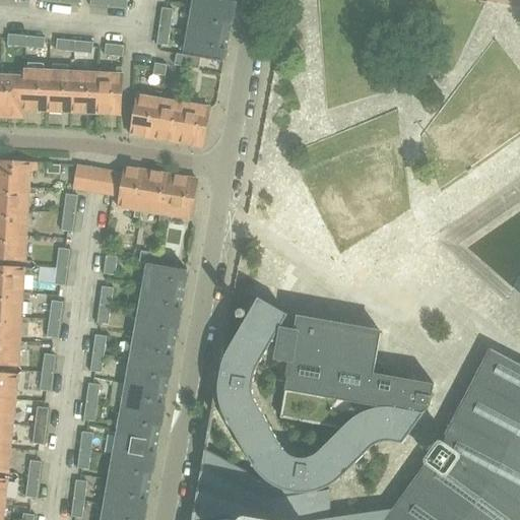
[(109,0),(109,7),(127,9),(127,0),(109,0)]
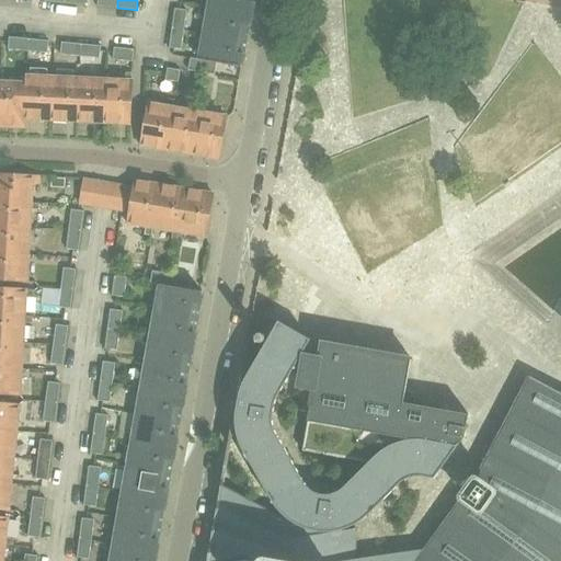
[(209,0),(209,1),(204,0),(201,0),(201,7),(250,14),(252,0),(209,0)]
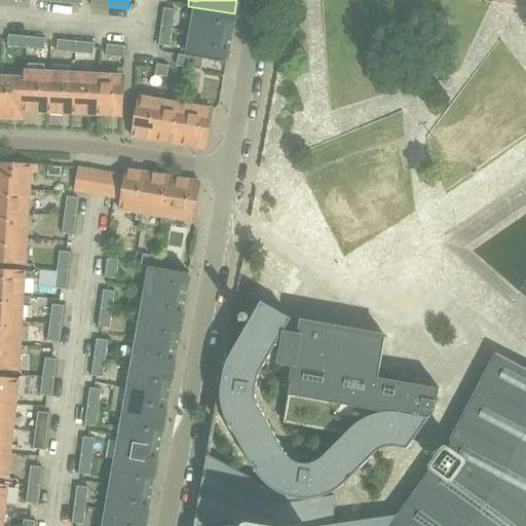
[(191,31),(230,38),(234,13),(188,6),(187,12),(194,13),(191,31)]
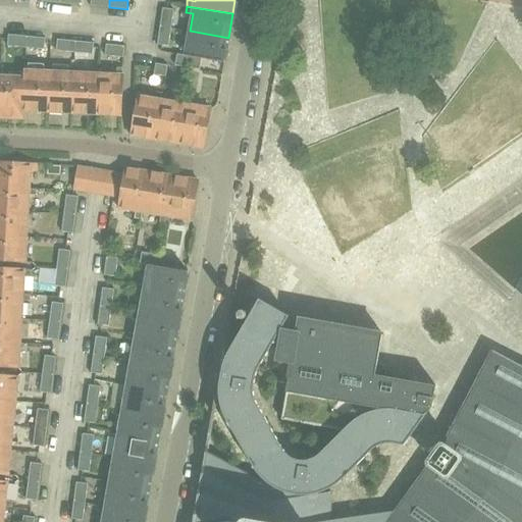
[(162,8),(160,25),(171,28),(173,9),(162,8)]
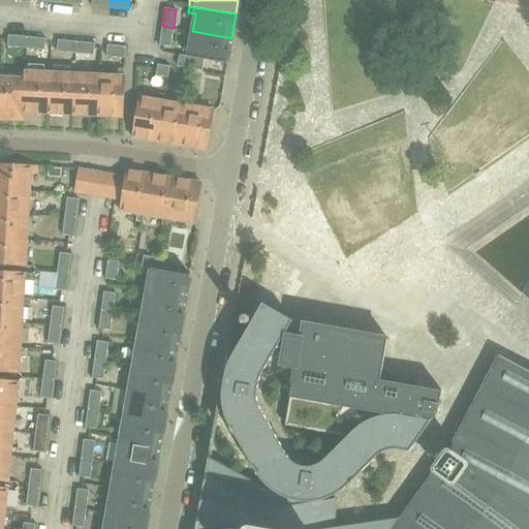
[(174,28),(162,26),(159,44),(170,47),(174,28)]
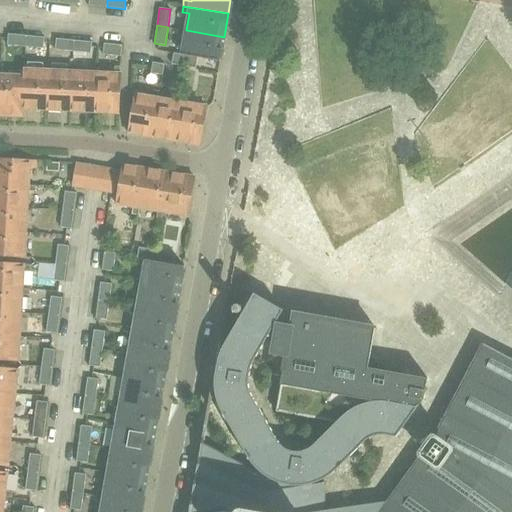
[(186,30),(182,55),(185,55),(197,58),(220,61),(224,37),(186,30)]
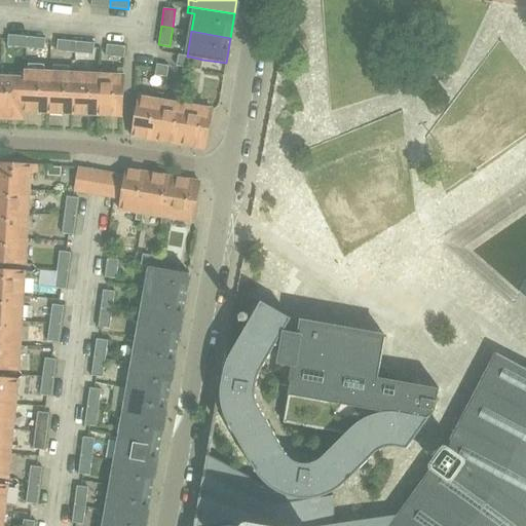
[(7,46),(26,48),(27,37),(8,35),(7,46)]
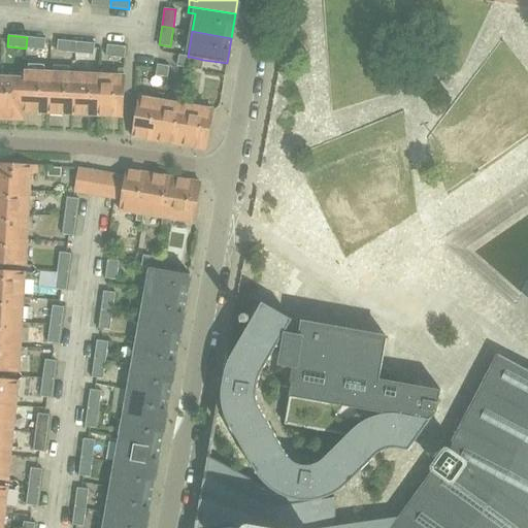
[(45,38),(27,37),(26,48),(44,50),(45,38)]
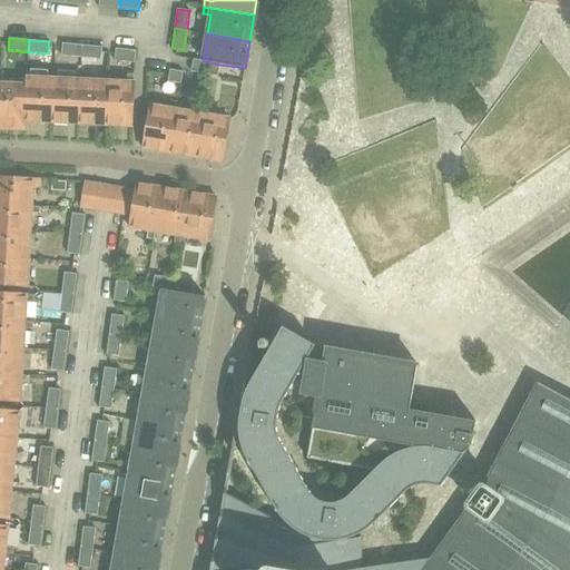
[(82,45),(62,43),(61,56),(81,57),(82,45)]
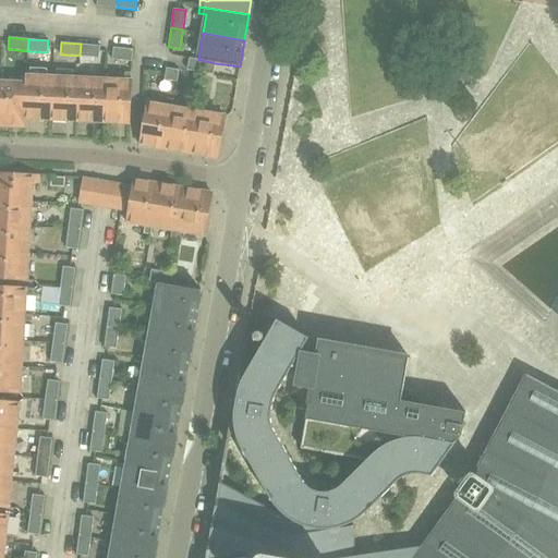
[(100,46),(81,44),(80,56),(99,58),(100,46)]
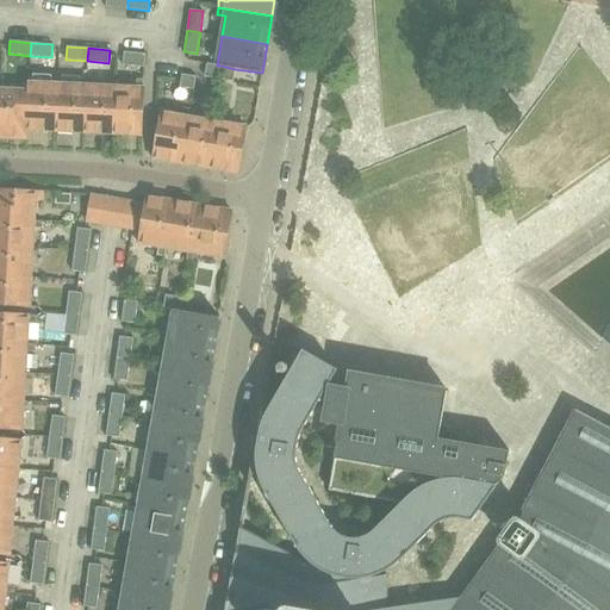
[(145,54),(124,51),(123,64),(144,67),(145,54)]
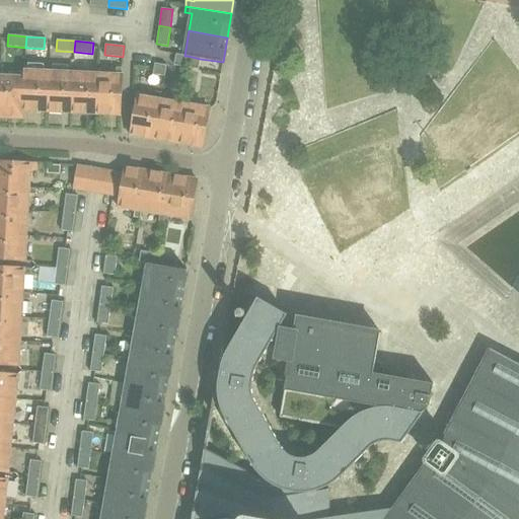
[(184,56),(175,54),(173,65),(186,67),(188,56),(184,56)]
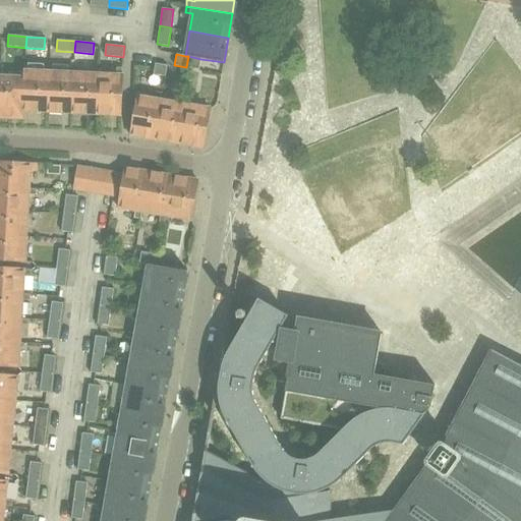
[(188,56),(186,67),(198,69),(200,59),(188,56)]
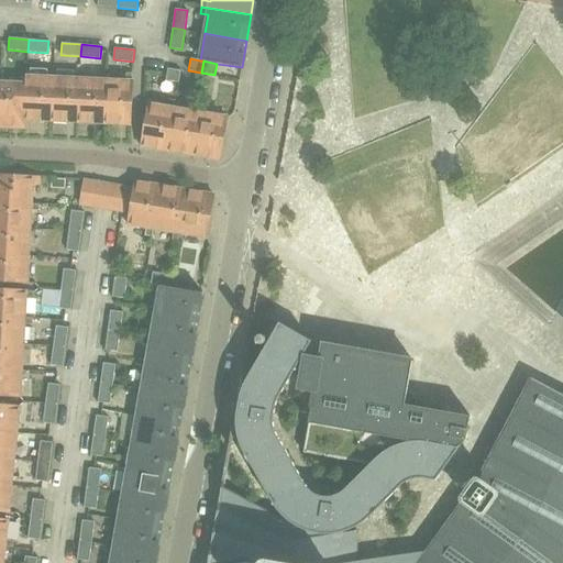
[(180,70),(167,68),(165,80),(178,83),(180,70)]
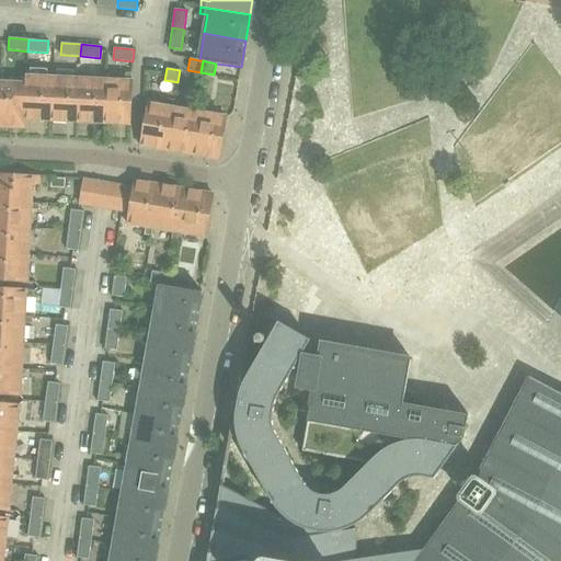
[(125,81),(105,80),(103,122),(130,124),(133,81),(132,81),(132,73),(126,72),(125,81)]
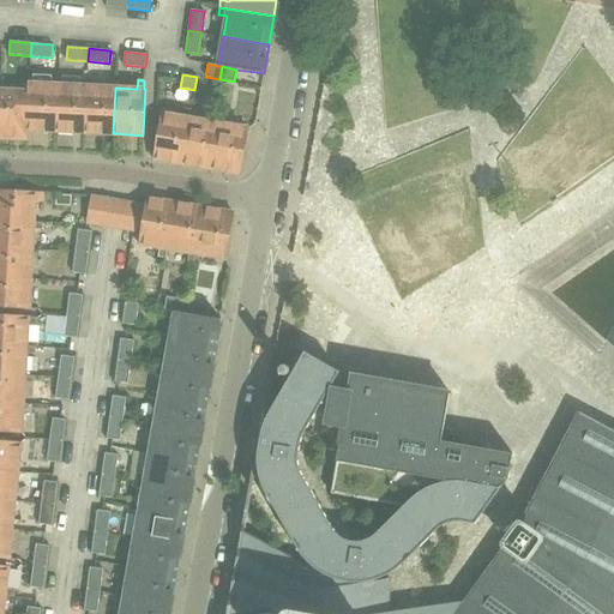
[(29,91),(26,130),(55,131),(58,84),(52,84),(32,83),(29,83),(29,91)]
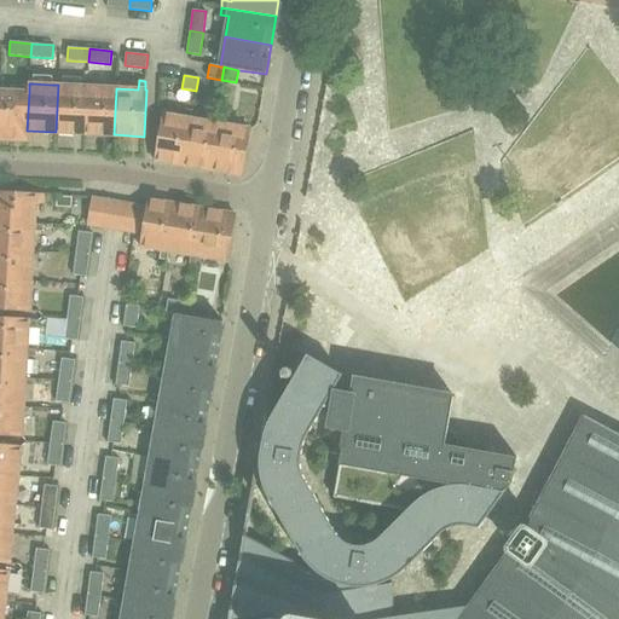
[(58,85),(56,132),(85,133),(87,87),(80,86),(62,86),(58,85)]
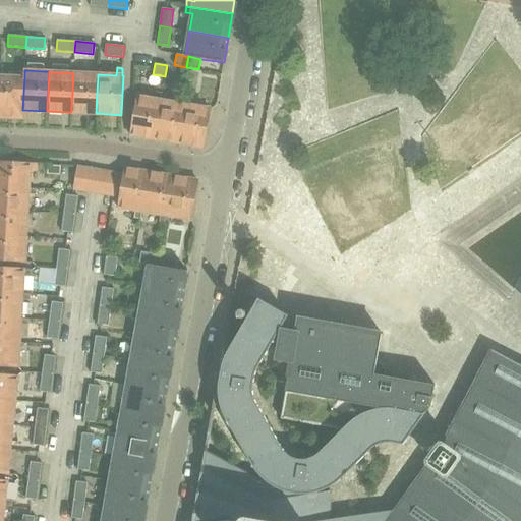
[(71,112),(96,113),(98,74),(73,73),(71,112)]
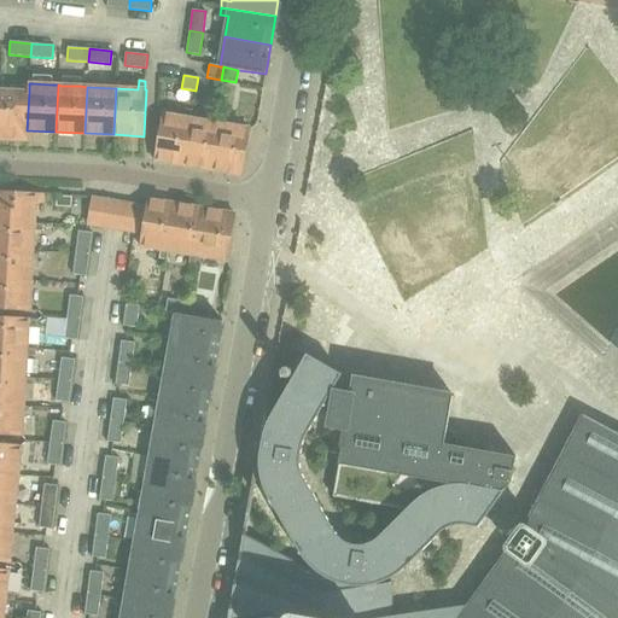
[(29,92),(0,91),(0,94),(0,138),(27,139),(27,130),(29,92)]
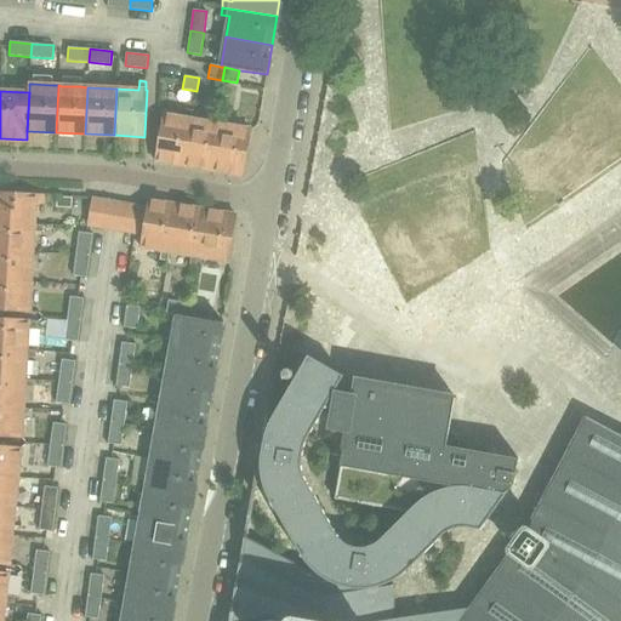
[(184,166),(192,120),(194,110),(187,109),(186,119),(163,114),(154,160),(184,166)]
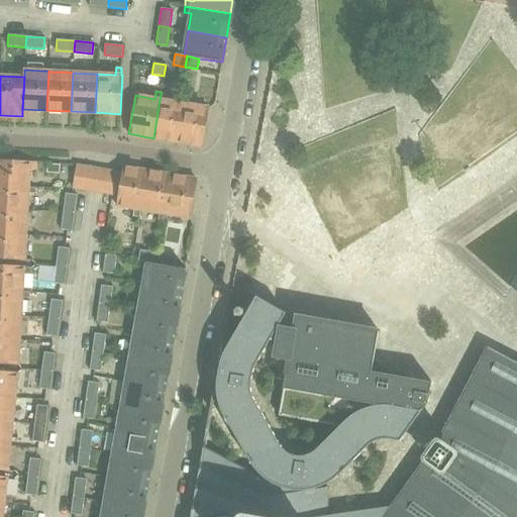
[(178,103),(160,100),(153,138),(178,142),(184,104),(185,97),(179,96),(178,103)]
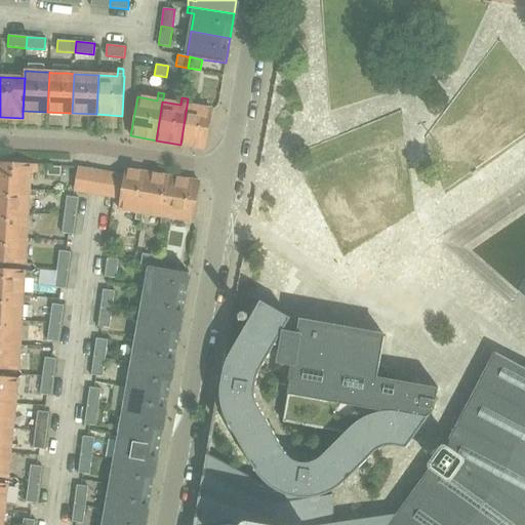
[(212,110),(187,106),(180,145),(205,149),(212,110)]
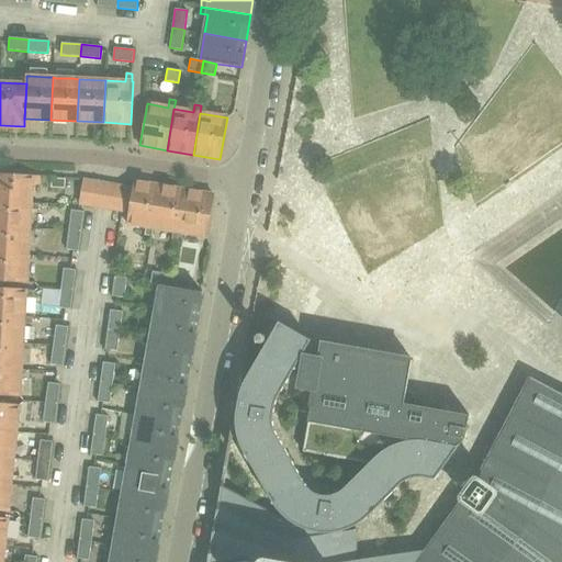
[(0,200),(31,202),(32,183),(40,183),(41,176),(0,173),(0,200)]
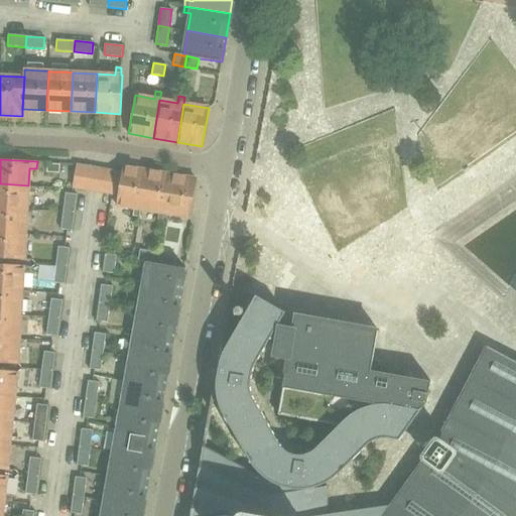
[(87,190),(90,166),(77,164),(73,187),(87,190)]
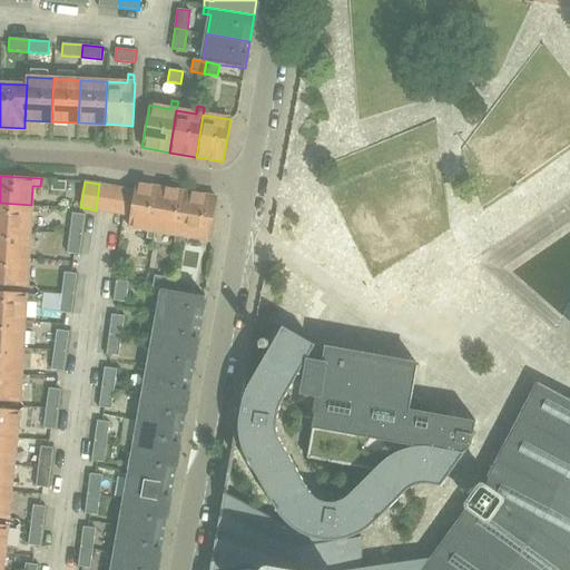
[(115,202),(114,213),(124,214),(130,215),(128,227),(148,231),(147,238),(155,239),(156,232),(163,189),(136,184),(135,190),(117,187),(115,202)]
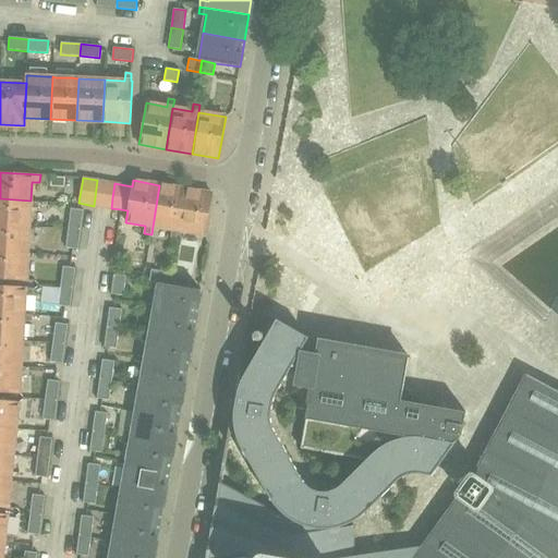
[(185,189),(159,185),(153,227),(171,230),(170,238),(177,239),(178,231),(179,231),(185,189)]
